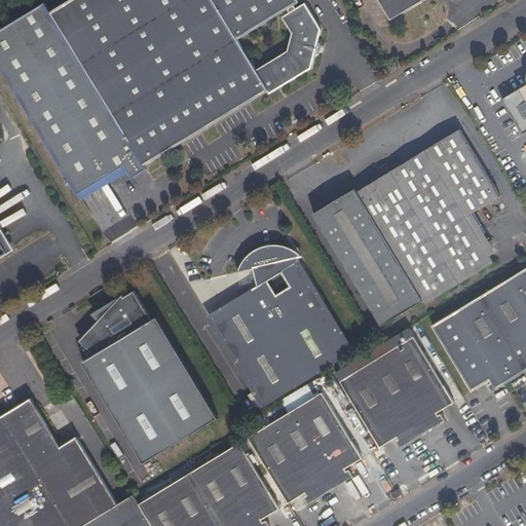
[(71,0),(51,12),(45,3),(0,31),(0,63),(79,194),(124,166),(127,173),(132,179),(146,170),(144,166),(268,89),(270,94),(311,69),(315,54),(320,53),(322,45),(318,42),(322,29),(306,2),(297,8),(295,5),(299,2),(298,0),(71,0)]
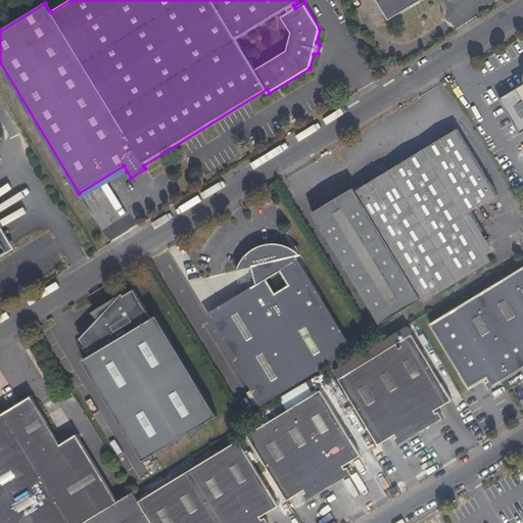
[(376,0),(389,20),(422,0),(376,0)]
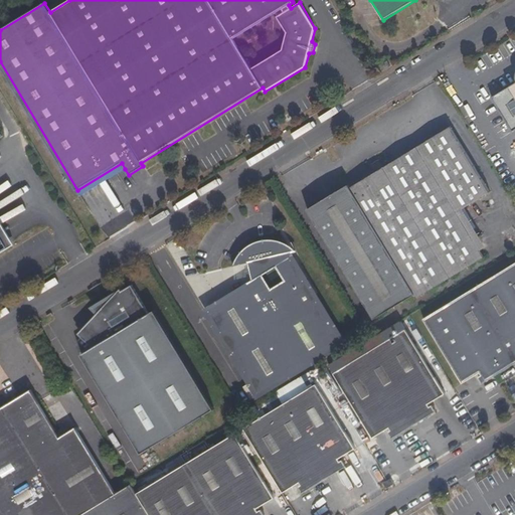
[(379,66),(382,71),(390,66),(387,60),(379,66)]
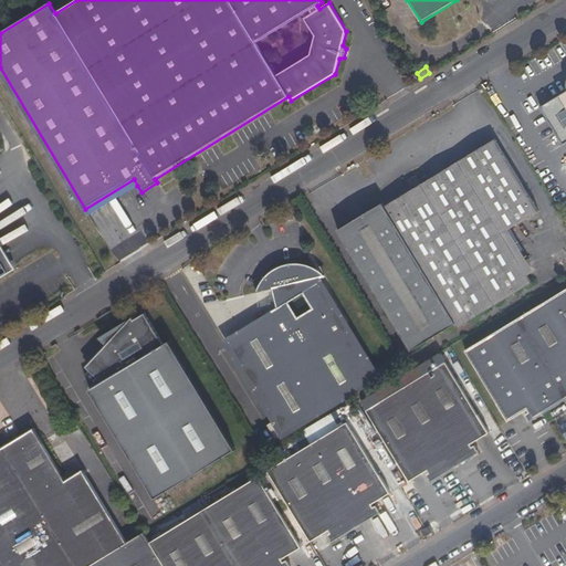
[(565,91),(541,107),(564,144),(565,142),(565,91)]
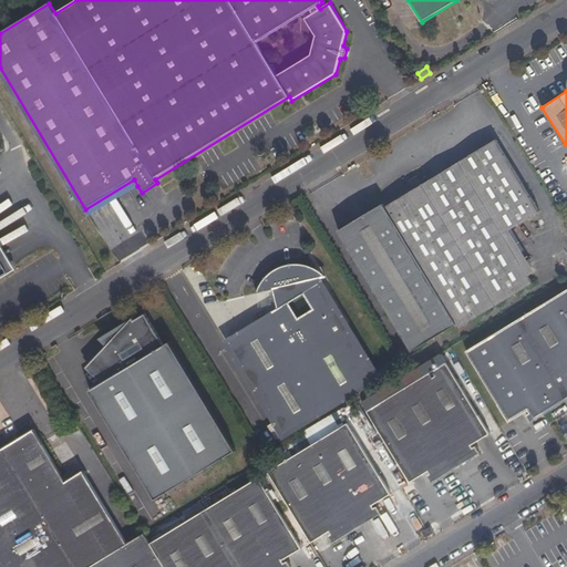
[(539,210),(495,138),(385,206),(456,323),(459,327),(534,281),(503,233),(539,210)]
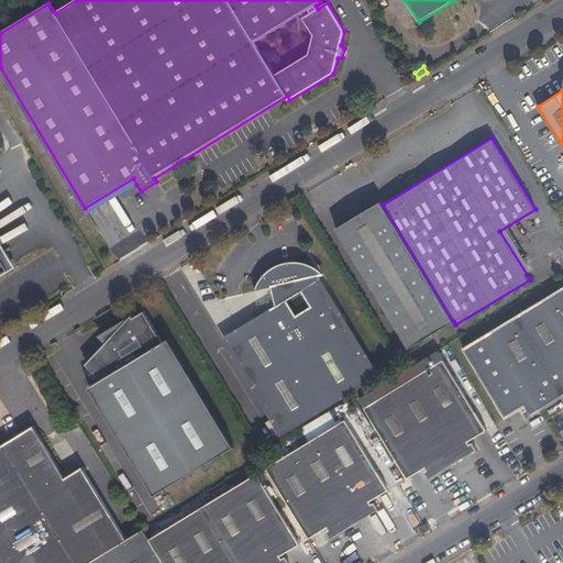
[(0,144),(0,276),(17,267),(0,241),(0,151),(3,150),(0,144)]
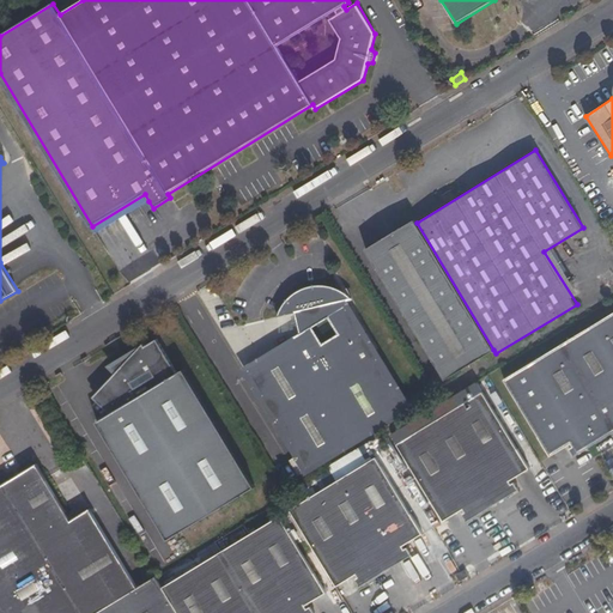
[(92,226),(97,232),(149,201),(145,194),(92,226)]
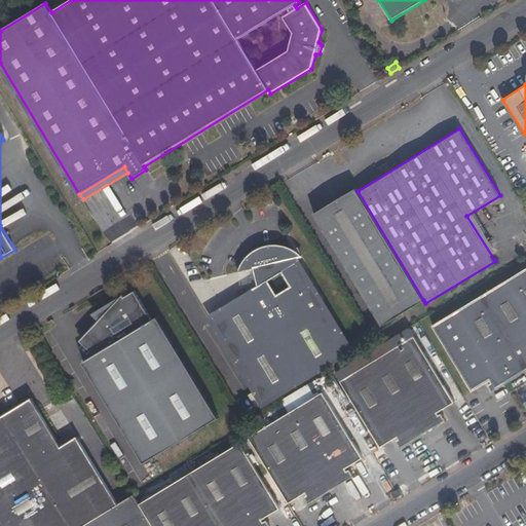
[(423,300),(358,191),(355,188),(313,214),(382,326),(423,300)]
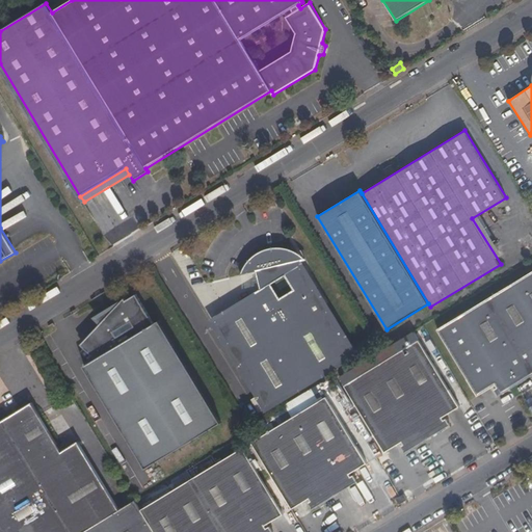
[(214,320),(266,406),(355,352),(300,265),(294,268),(291,263),(296,250),(287,246),(275,245),(268,246),(259,249),(251,256),(245,263),(239,274),(256,271),(260,289),(256,292),(258,294),(214,320)]
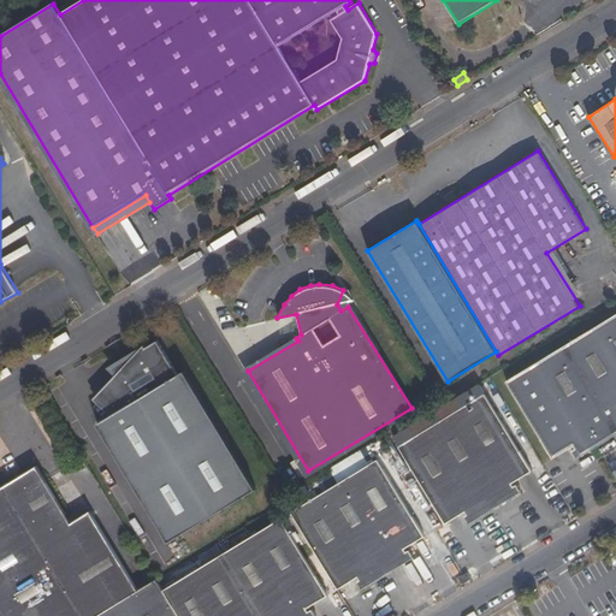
[(355,298),(350,294),(343,290),(337,304),(355,300),(355,298)]
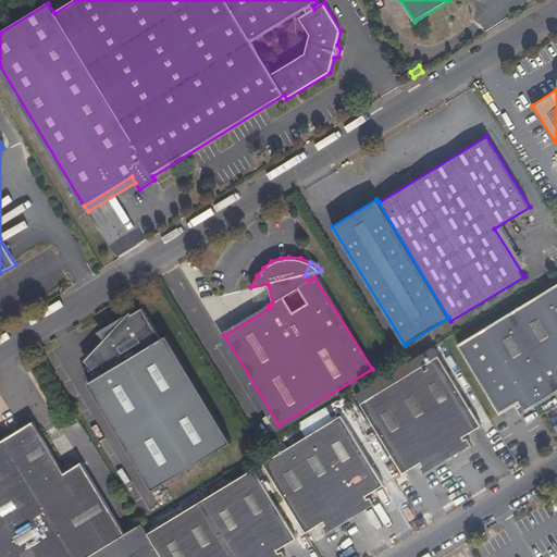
[(556,283),(457,344),(500,413),(519,403),(521,405),(517,407),(521,415),(556,392),(556,283)]
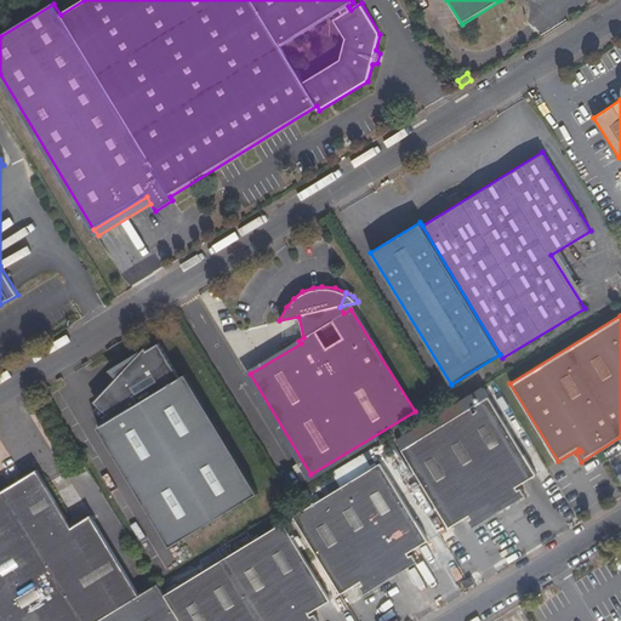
[(134,357),(112,370),(115,376),(132,403),(109,416),(96,425),(170,546),(260,491),(187,372),(180,377),(159,342),(147,349),(144,346),(134,357)]
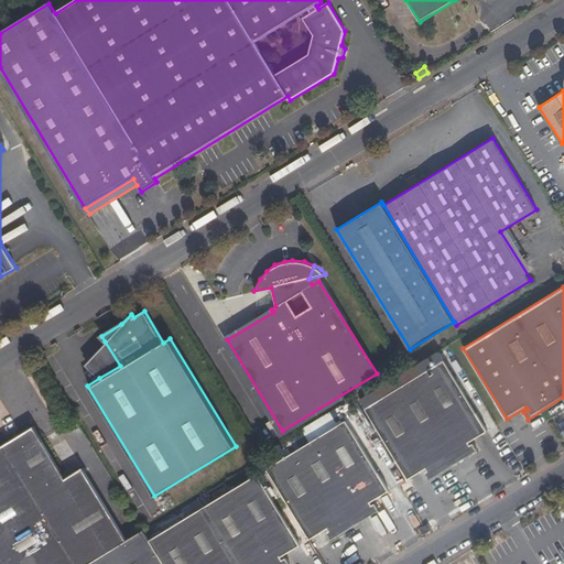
[(99,378),(120,366),(105,342),(84,364),(99,378)]
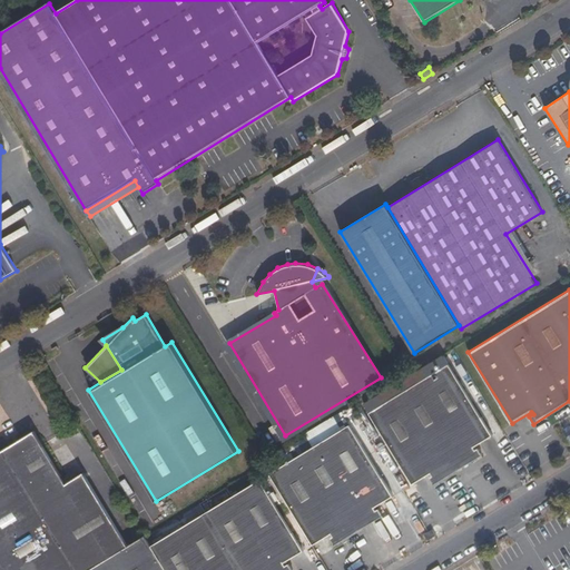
[(225,383),(236,379),(229,363),(218,367),(225,383)]
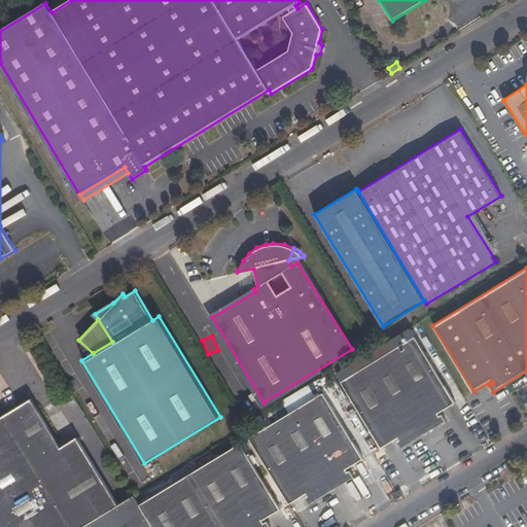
[(342,381),(381,447),(398,437),(400,440),(397,441),(401,448),(447,420),(443,413),(440,416),(438,413),(455,402),(416,337),(342,381)]
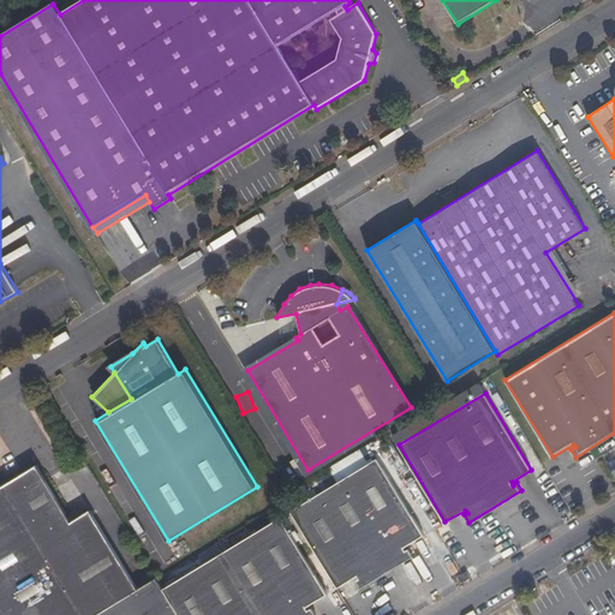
[(424,535),(377,458),(291,509),(338,587),(358,575),(360,579),(357,580),(362,587),(415,556),(410,548),(406,550),(405,547),(424,535)]
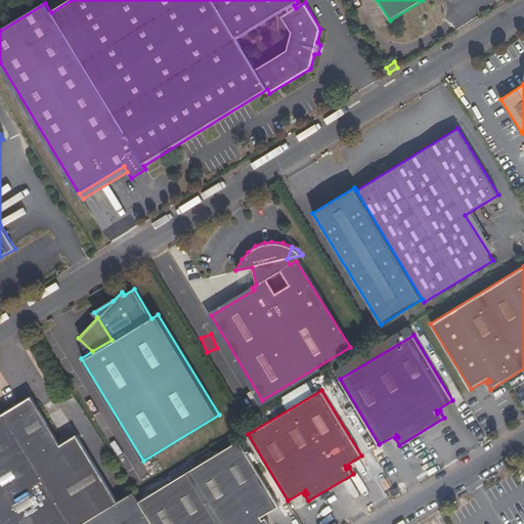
[(0,523),(80,523),(117,503),(76,434),(60,443),(31,396),(0,413),(0,523)]
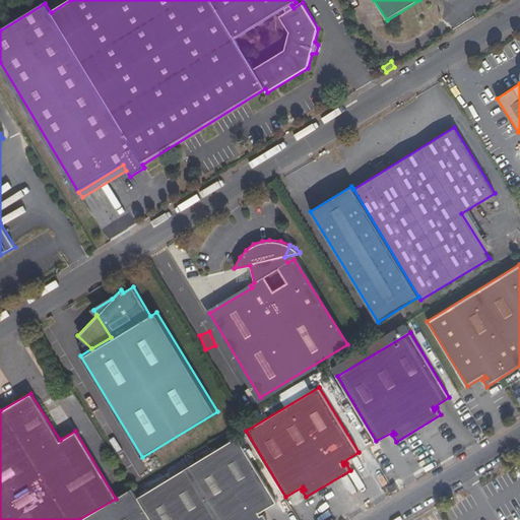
[(268,406),(271,413),(285,405),(281,399),(268,406)]
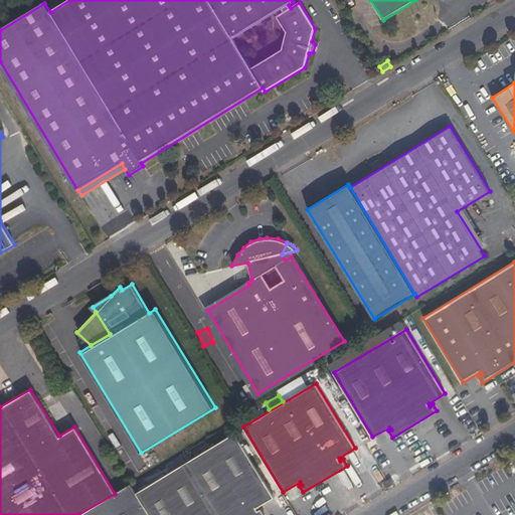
[(275,498),(234,433),(136,492),(149,514),(265,514),(266,514),(262,508),(259,510),(256,508),(275,498)]
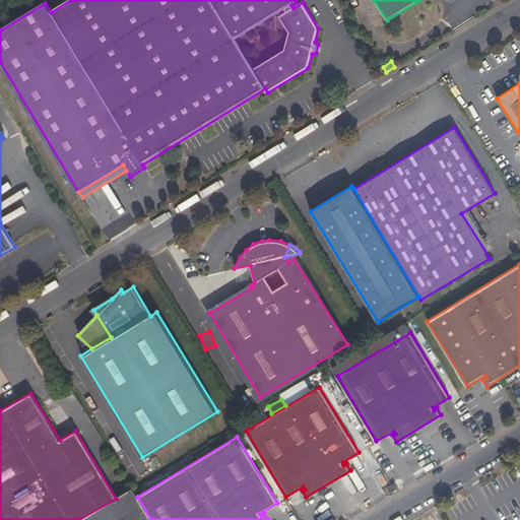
[(150,519),(137,497),(132,489),(116,499),(79,519),(150,519)]
